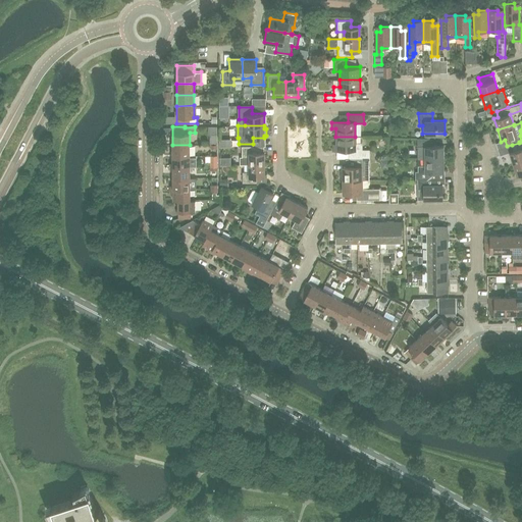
[(208,126),(208,135),(209,135),(217,135),(216,126),(208,126)]
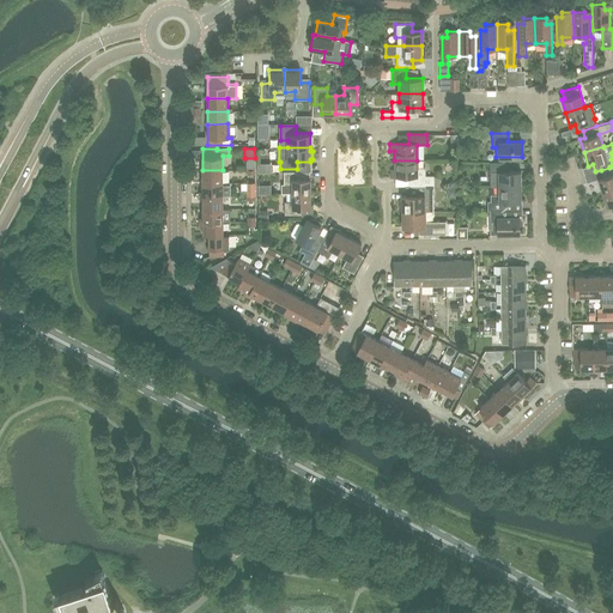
[(408,187),(413,186),(432,186),(434,186),(434,175),(417,175),(417,161),(394,161),(394,170),(390,170),(390,177),(408,177),(408,187)]
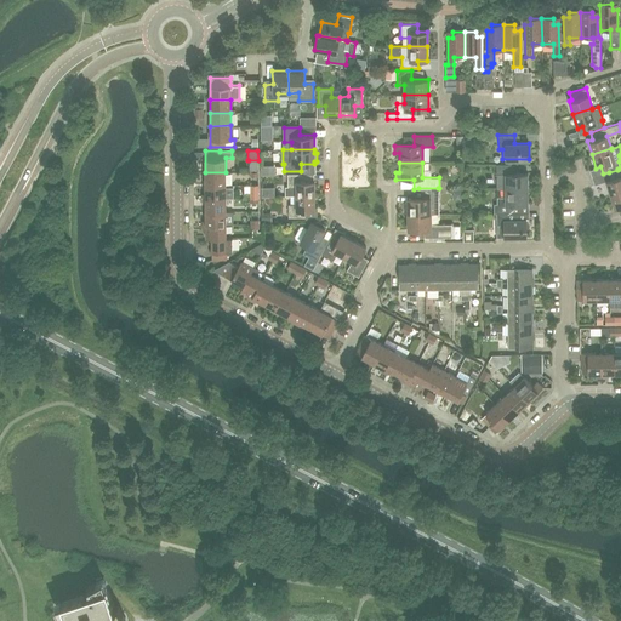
[(496,164),(496,188),(528,188),(528,174),(512,174),(512,164),(496,164)]
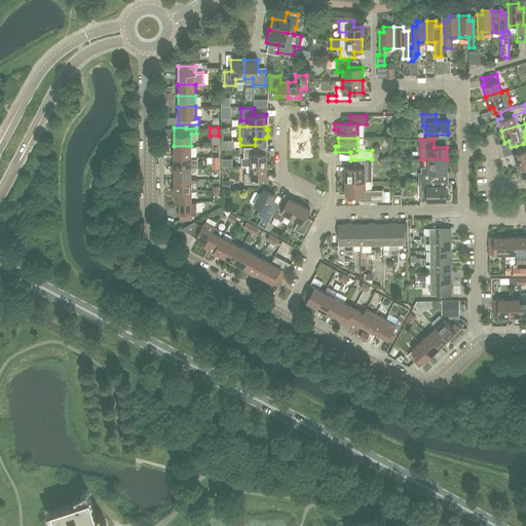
[(516,146),(518,152),(514,153),(517,164),(525,161),(525,142),(525,143),(523,143),(523,144),(516,146)]
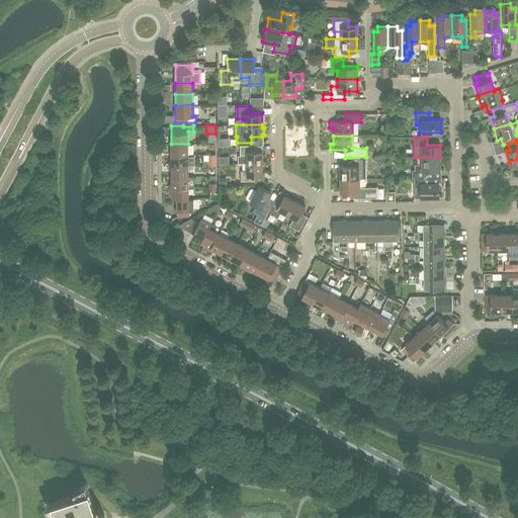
[(188,144),(171,144),(171,155),(188,154),(188,144)]
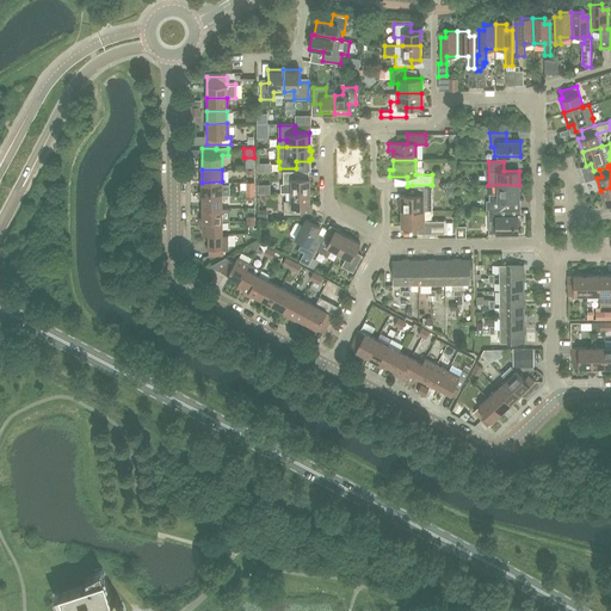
[(281,192),(291,192),(309,192),(309,178),(300,178),(300,171),(283,171),(283,184),(281,184),(281,192)]
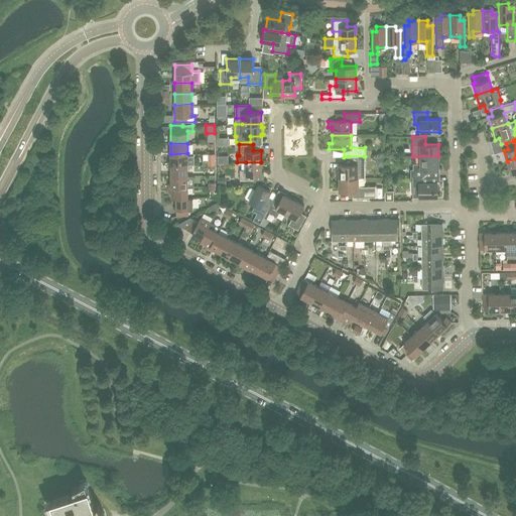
[(187,153),(170,154),(170,161),(167,161),(167,164),(187,164),(187,153)]
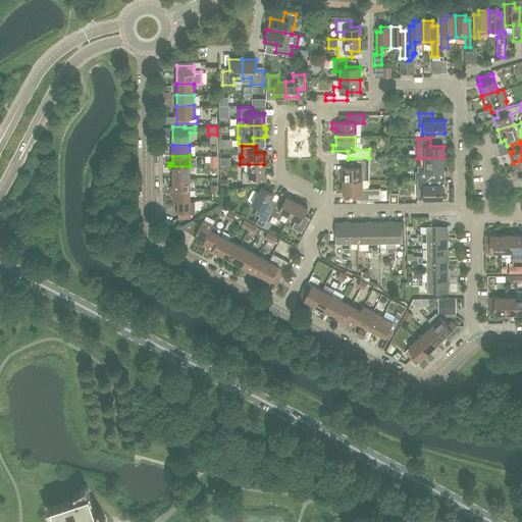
[(369,179),(368,166),(368,158),(352,158),(352,166),(343,166),(343,179),(361,179),(369,179)]
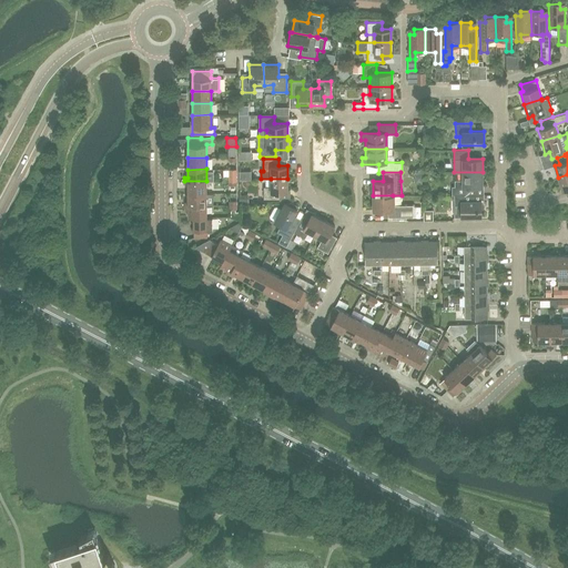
[(454,173),(463,173),(463,180),(455,180),(455,186),(452,186),(452,194),(468,194),(468,186),(483,186),(483,172),(454,172),(454,173)]
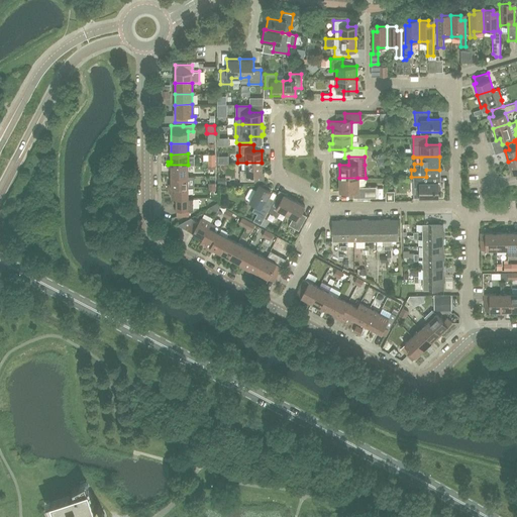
[(516,159),(508,162),(511,174),(516,171),(516,159)]
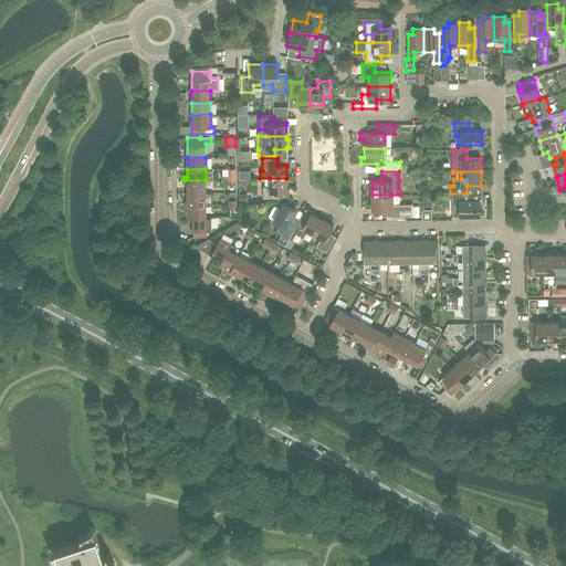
[(286,191),(286,189),(286,178),(270,178),(270,186),(262,186),(262,198),(278,198),(278,191),(286,191)]
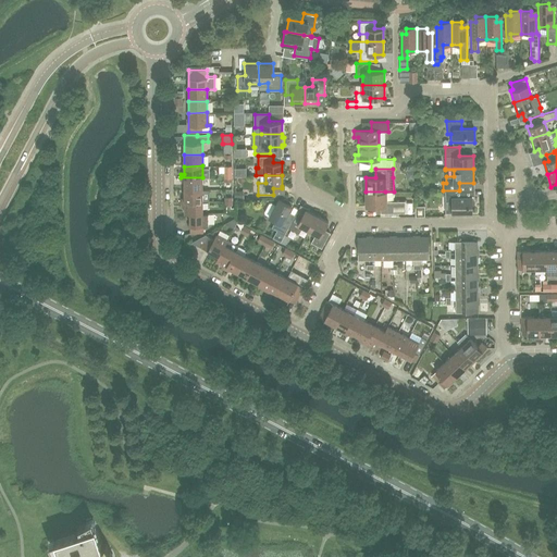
[(202,177),(181,177),(181,182),(184,182),(184,189),(202,189),(202,177)]
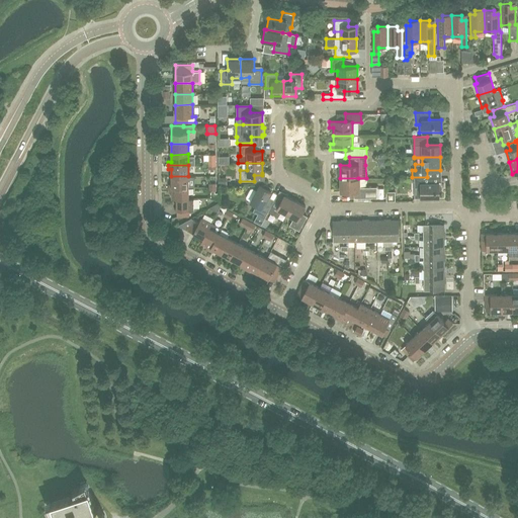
[(188,176),(171,176),(171,183),(169,183),(169,187),(188,187),(188,176)]
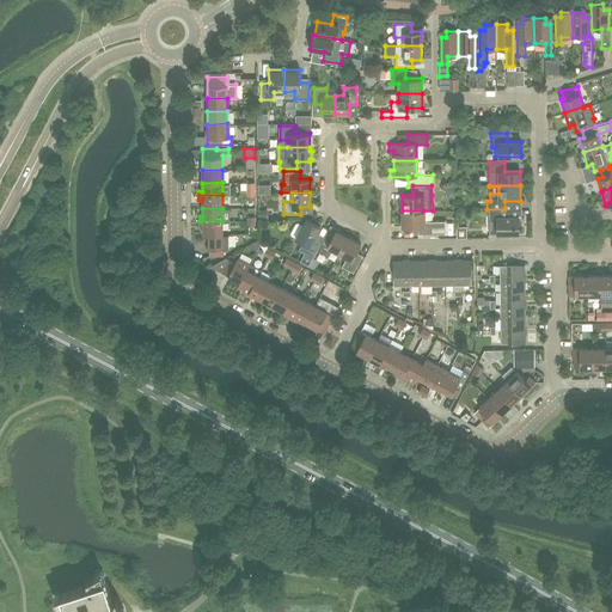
[(490,233),(497,233),(519,233),(518,216),(510,216),(510,209),(489,209),(490,233)]
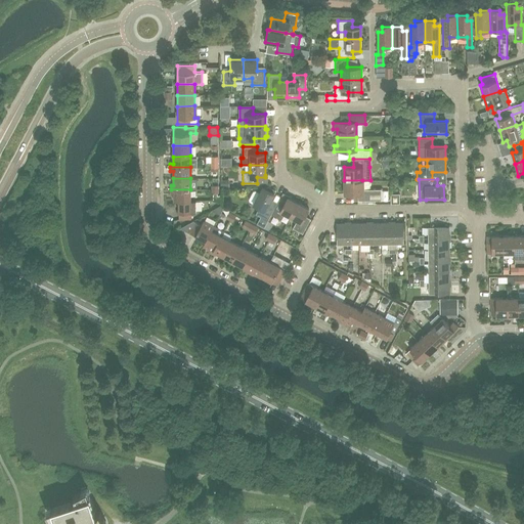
[(362,189),(362,180),(344,180),(345,193),(357,193),(357,200),(381,200),(381,188),(362,189)]
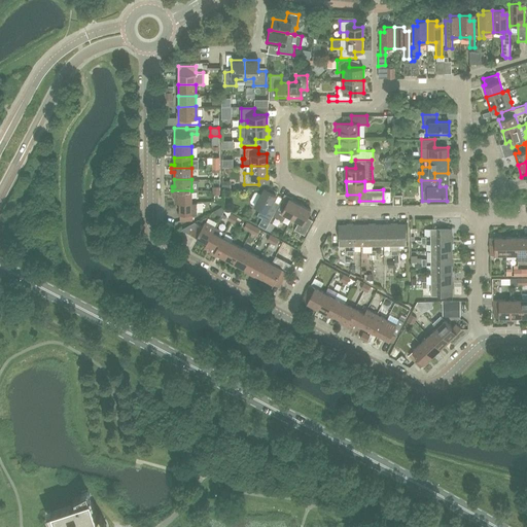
[(261,217),(257,225),(264,229),(268,221),(275,208),(270,205),(277,191),(269,187),(267,189),(264,188),(260,194),(257,191),(254,192),(250,201),(251,203),(254,205),(260,208),(256,215),(261,217)]
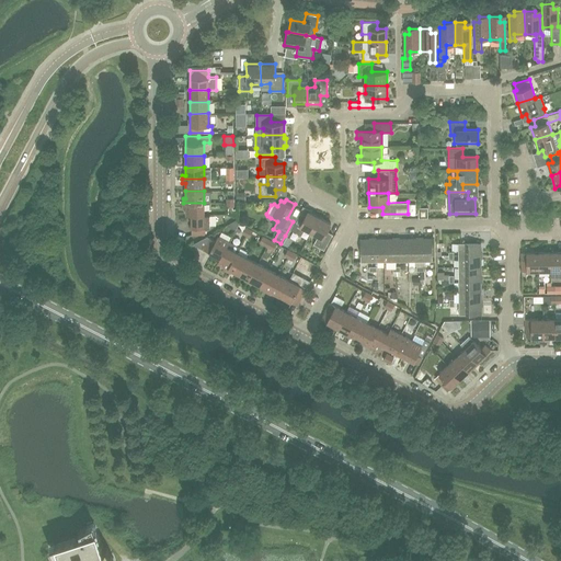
[(204,203),(183,203),(183,207),(185,207),(185,215),(191,215),(204,215),(204,203)]
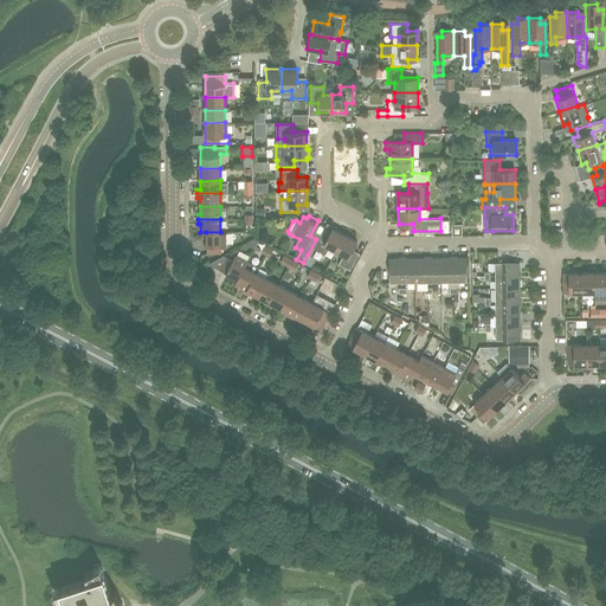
[(316,239),(308,255),(309,255),(314,247),(324,253),(328,246),(336,251),(345,234),(333,227),(328,237),(321,233),(317,239),(316,239)]
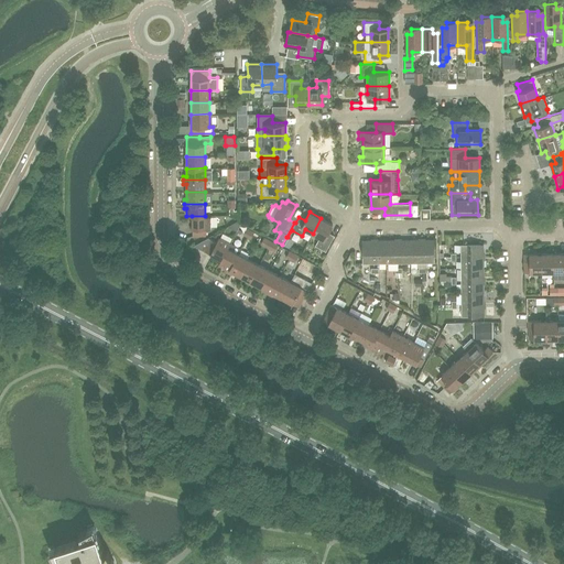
[(192,216),(192,236),(205,236),(205,228),(210,228),(210,216),(205,216),(192,216)]
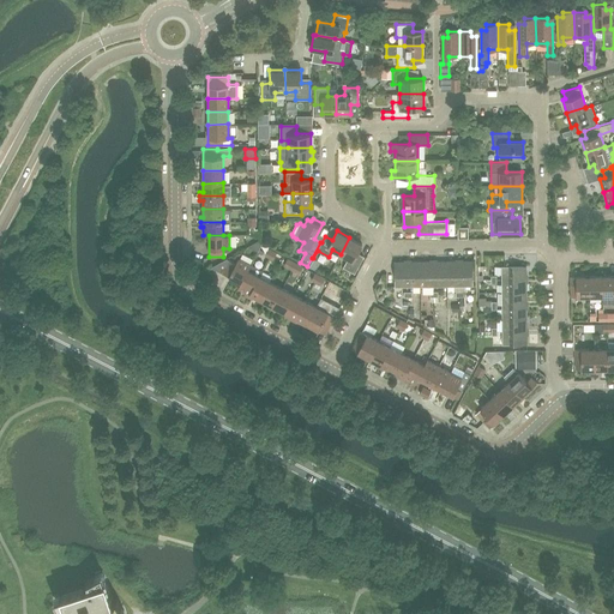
[(361,245),(349,238),(341,254),(348,258),(343,268),(354,274),(363,257),(357,253),(361,245)]
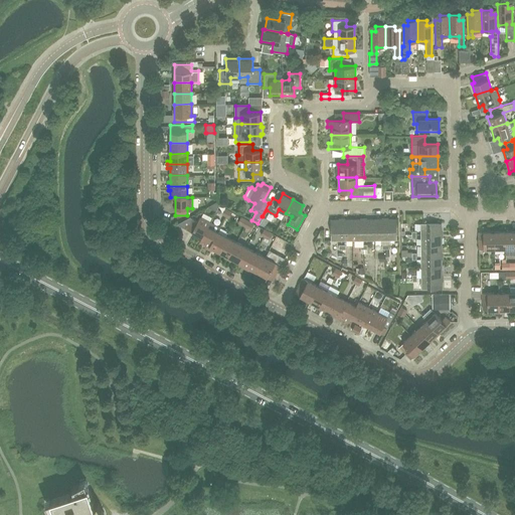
[(186,228),(201,236),(207,226),(210,222),(199,216),(197,220),(192,218),(190,220),(187,219),(178,223),(186,228)]
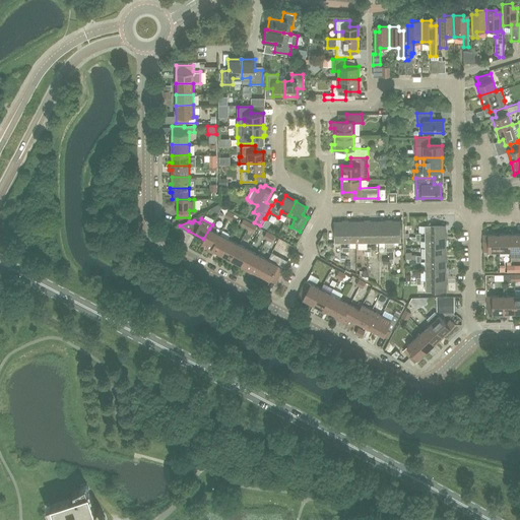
[(247,229),(250,222),(243,218),(240,224),(247,229)]
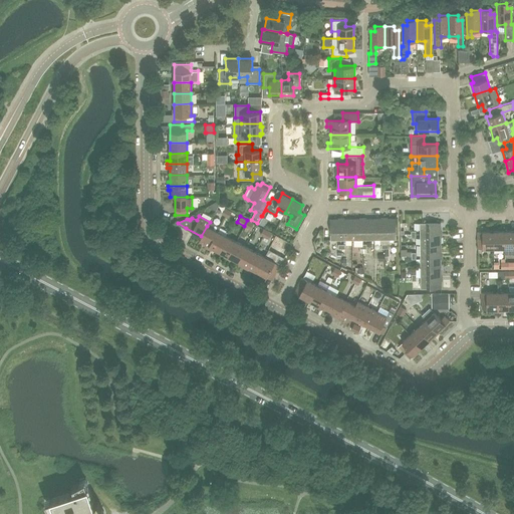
[(341,240),(340,219),(329,219),(330,240),(341,240)]
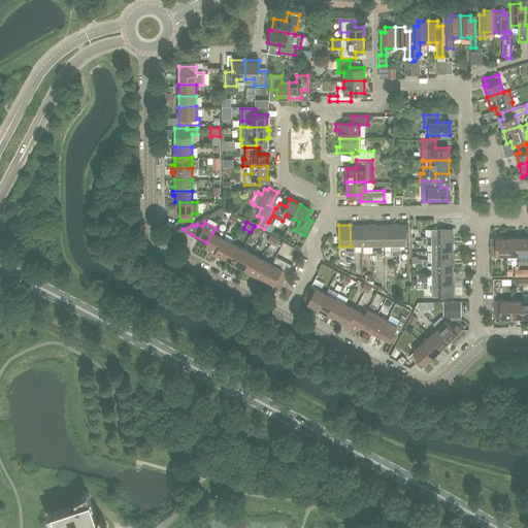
[(361,246),(361,225),(350,225),(351,246),(361,246)]
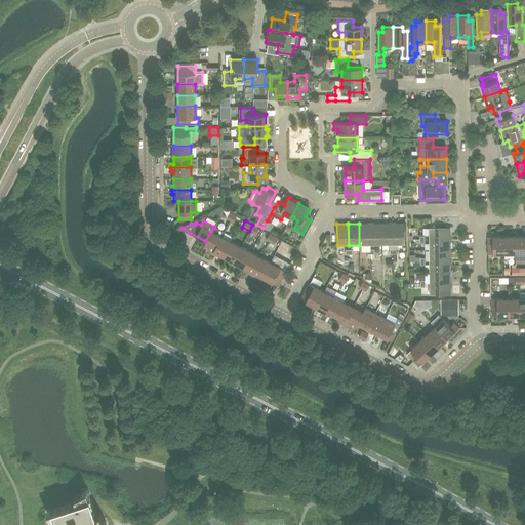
[(370,245),(370,224),(359,224),(359,245),(370,245)]
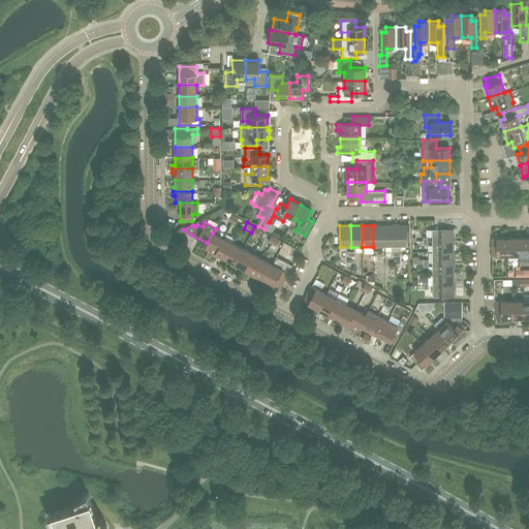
[(384,246),(384,225),(373,225),(373,247),(384,246)]
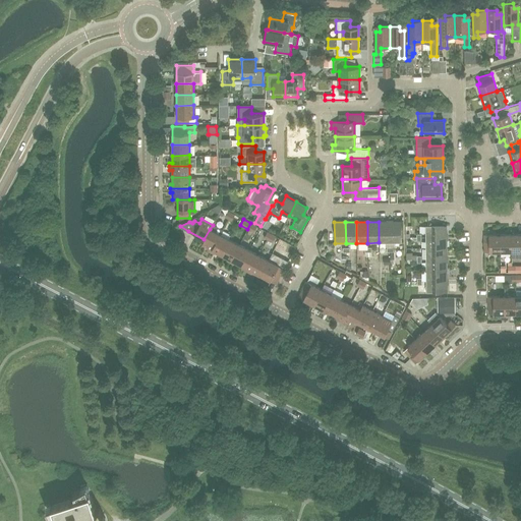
[(390,242),(390,222),(379,222),(379,242),(390,242)]
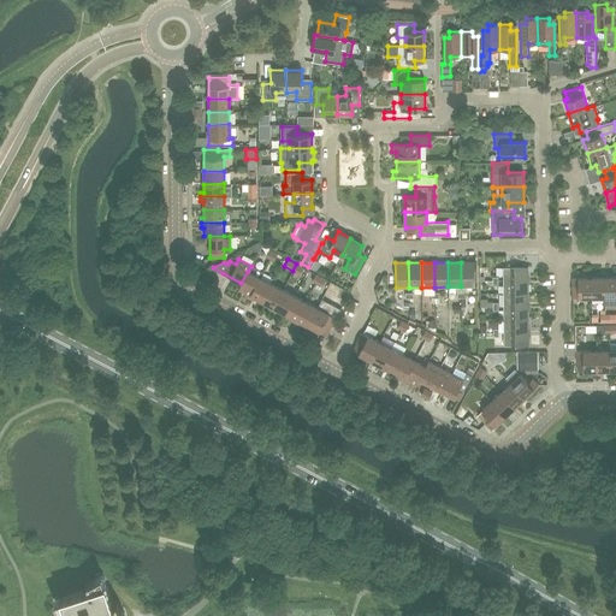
[(461,262),(461,286),(474,286),(474,262),(461,262)]
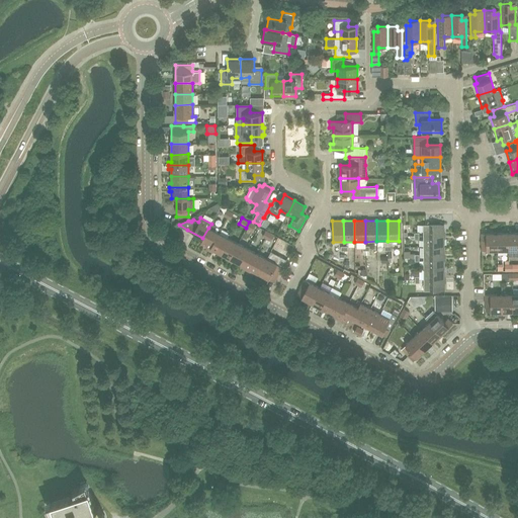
[(249,222),(246,228),(252,231),(255,225),(249,222)]
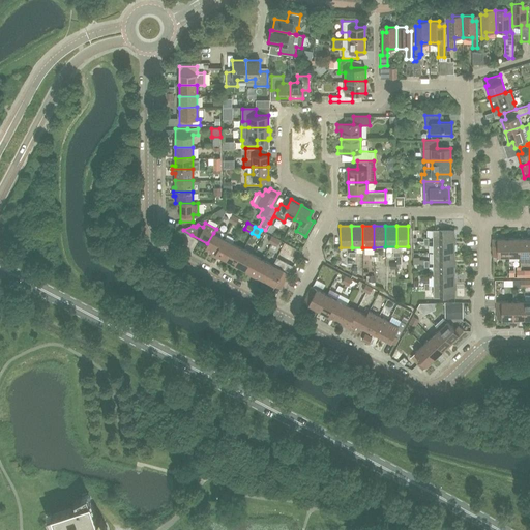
[(226,234),(216,229),(213,233),(207,243),(205,248),(211,252),(210,254),(214,256),(224,238),(226,234)]
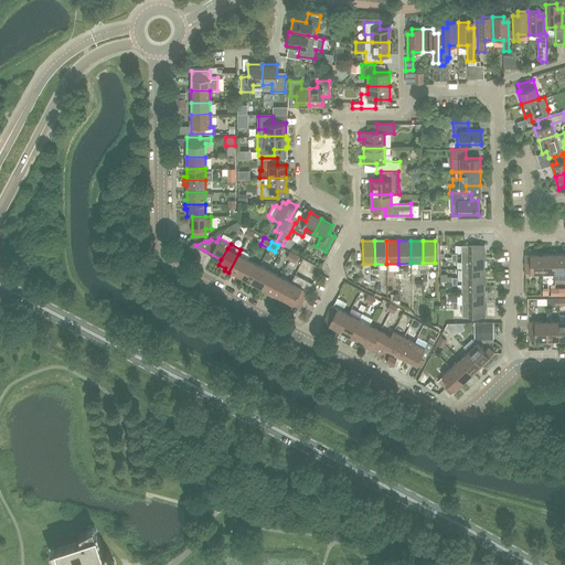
[(440,244),(440,257),(451,257),(451,254),(451,253),(448,253),(448,244),(440,244)]
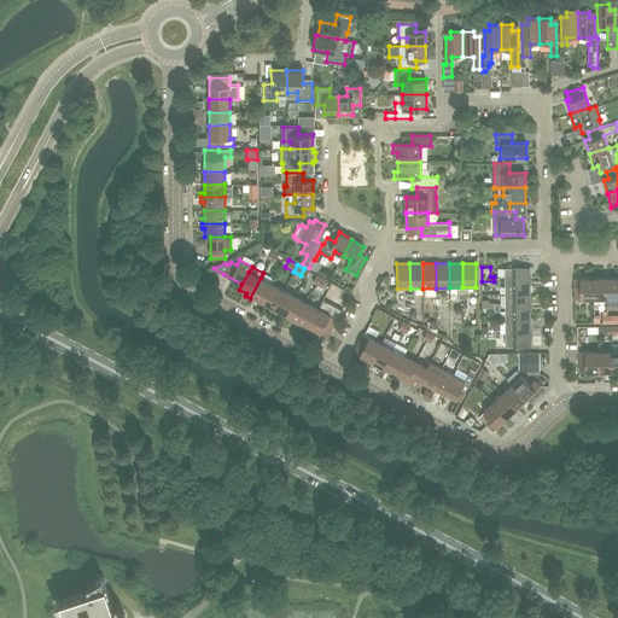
[(505,281),(529,280),(529,267),(505,268),(505,281)]
